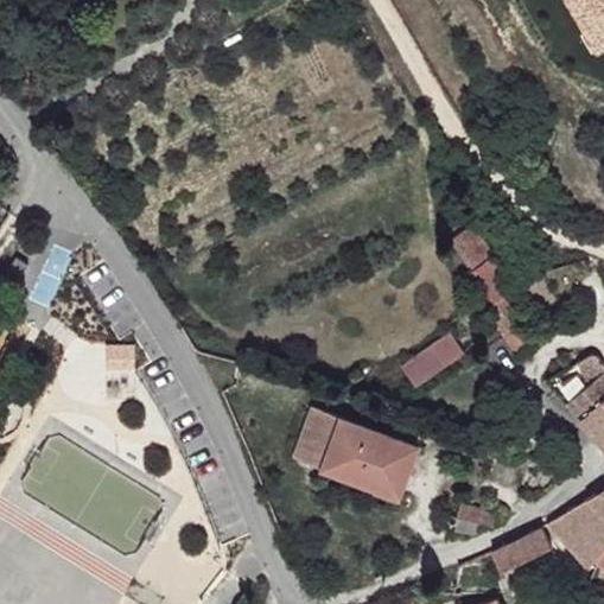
[(471,231),(452,243),(514,337),(532,325),(471,231)]
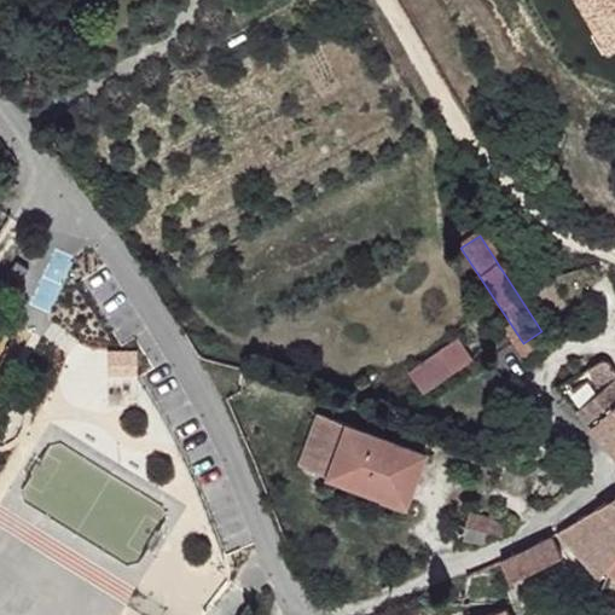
[(75,272),(68,282),(80,290),(86,279),(75,272)]
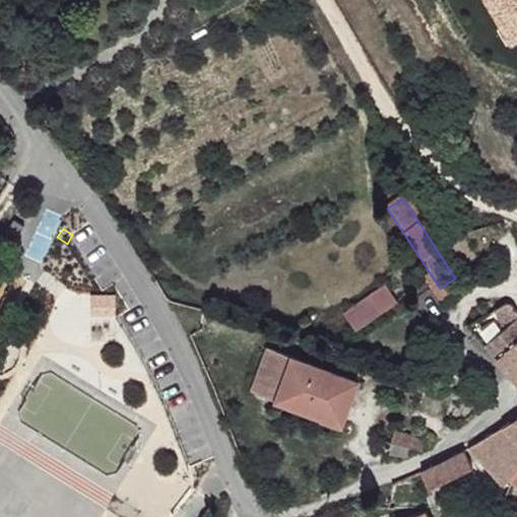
[(381,284),(341,313),(352,329),(393,301),(381,284)]
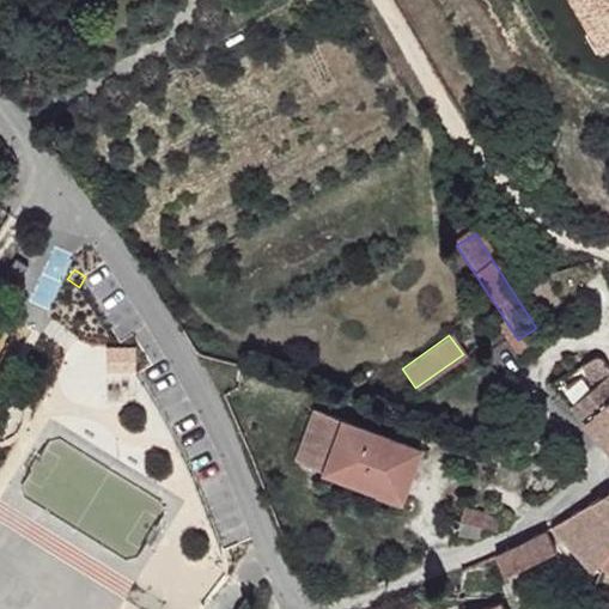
[(136,360),(108,361),(109,384),(136,382),(136,360)]
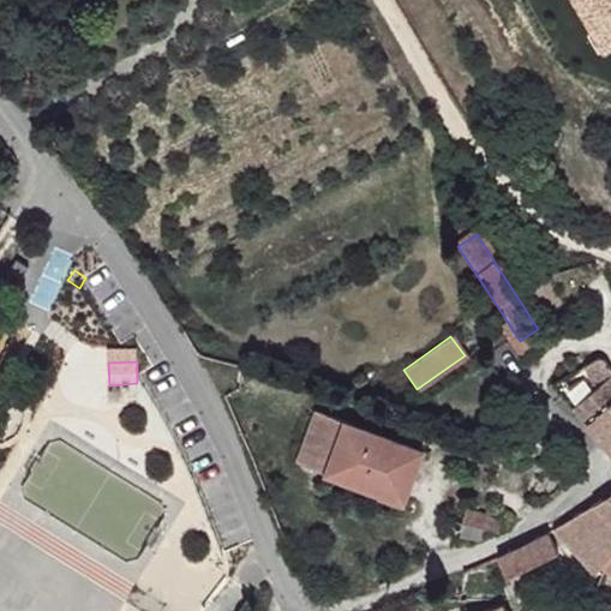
[(576,378),(552,393),(603,450),(610,444),(610,370),(603,363),(576,378)]
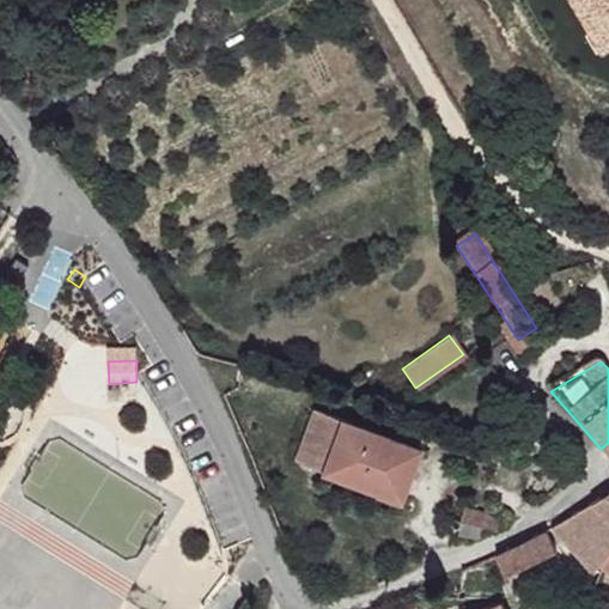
[(361,378),(351,385),(355,393),(365,387),(361,378)]
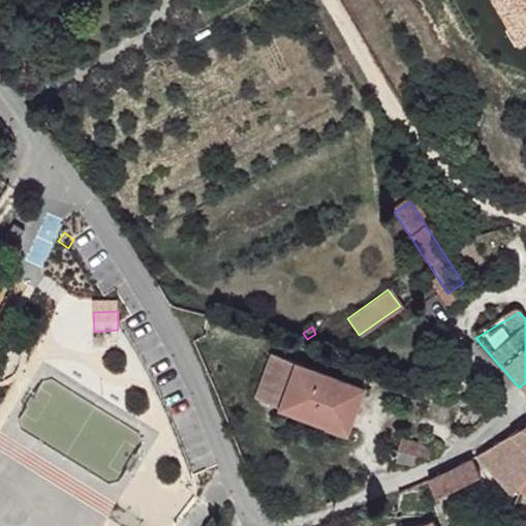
[(462,348),(455,356),(460,363),(470,356),(462,348)]
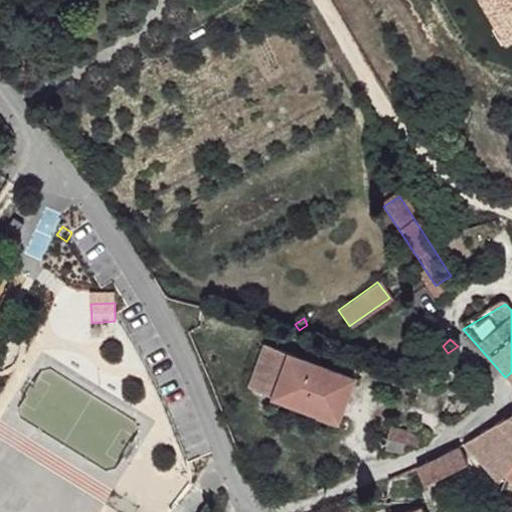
[(289,356),(265,349),(249,393),(273,401),(340,422),(348,399),(341,396),(348,375),(289,356)]
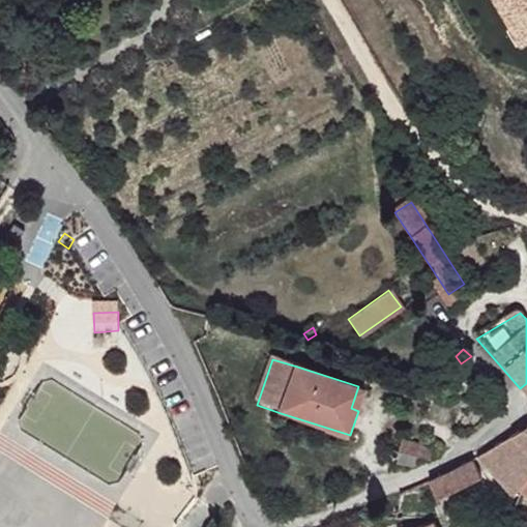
[(358,386),(351,408),(358,411),(366,387),(358,386)]
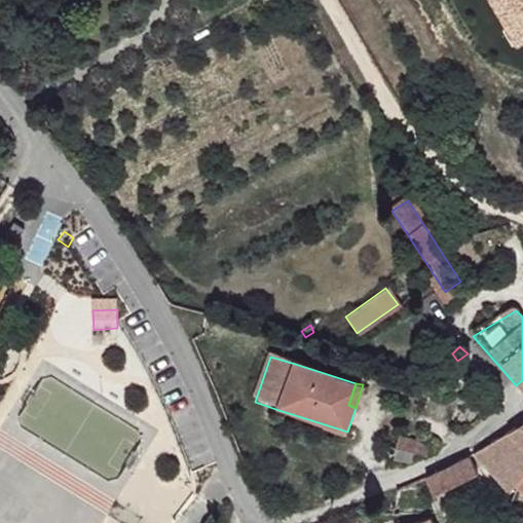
[(522,423),(476,453),(506,499),(513,494),(522,487),(522,423)]
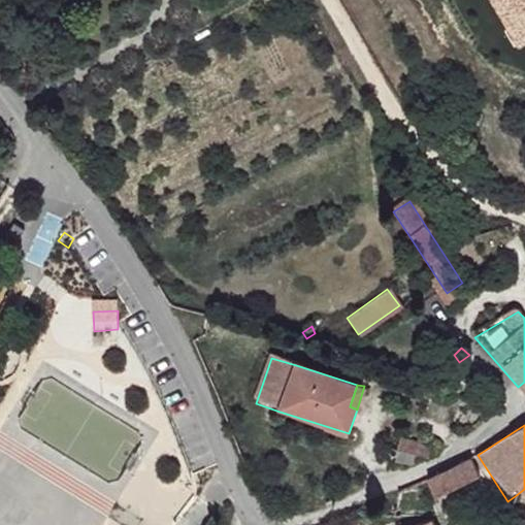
[(402,437),(397,452),(428,463),(433,447),(402,437)]
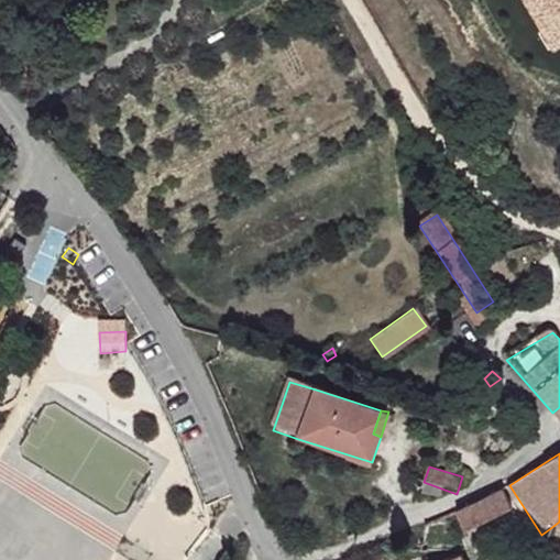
[(502,492),(458,516),(467,531),(511,508),(502,492)]
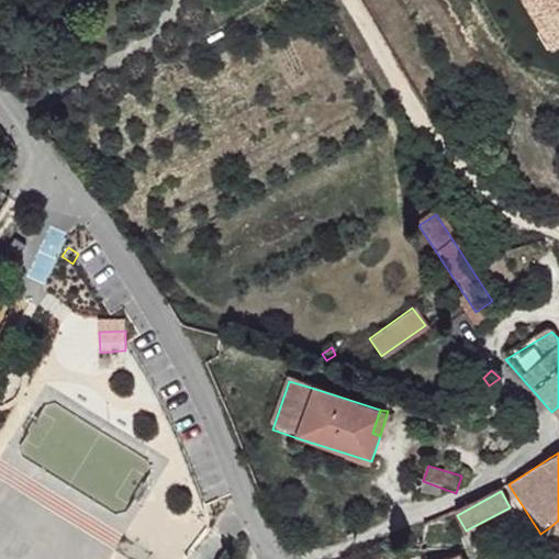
[(558,521),(548,528),(558,546),(558,521)]
